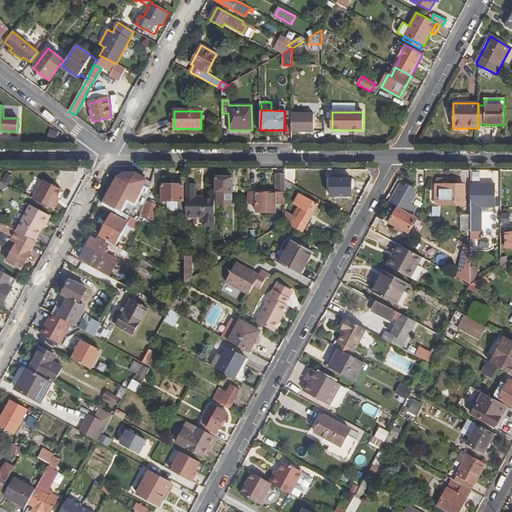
[(292,114),(292,131),(314,131),(314,114),(292,114)]
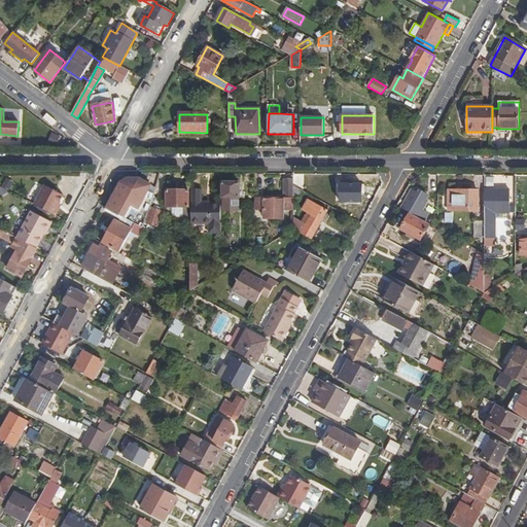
[(152,208),(155,194),(149,192),(151,186),(128,178),(121,183),(108,209),(123,217),(142,227),(147,221),(149,219),(152,208)]
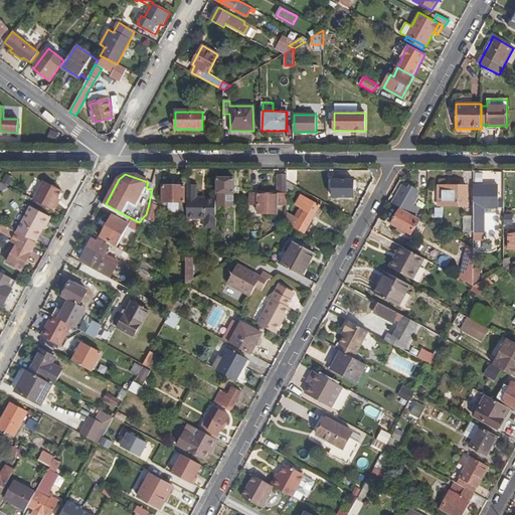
[(287,183),(287,175),(279,175),(278,195),(252,195),(252,205),(259,204),(258,214),(278,214),(278,206),(285,205),(285,195),(287,195),(287,193),(287,183)]
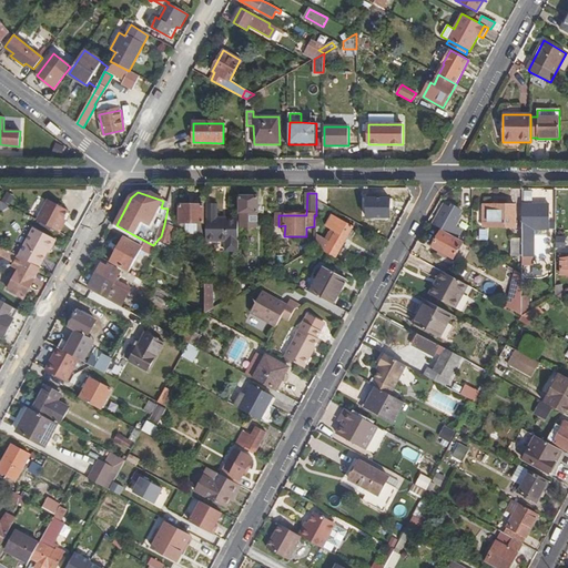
[(257,229),(257,199),(240,199),(240,229),(257,229)]
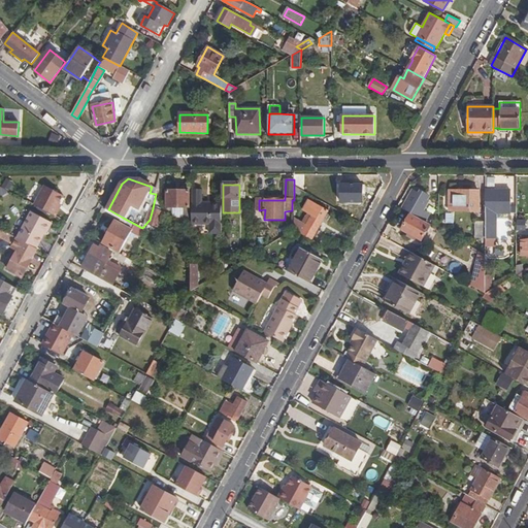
[(341,186),(340,202),(362,202),(362,185),(341,186)]
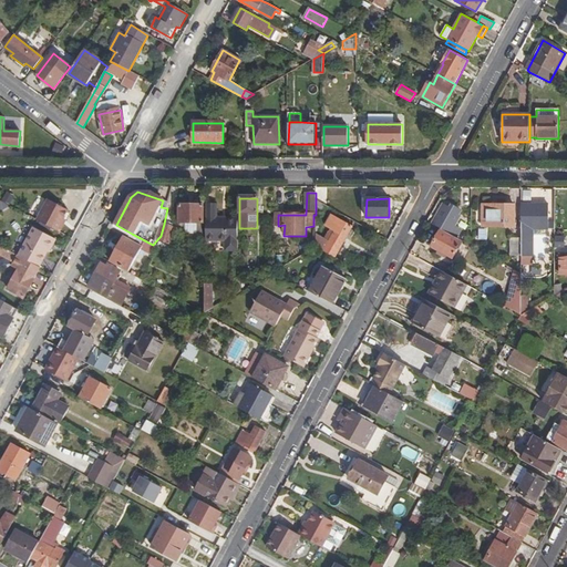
[(35,220),(58,233),(61,224),(59,224),(61,219),(65,209),(44,200),(35,220)]
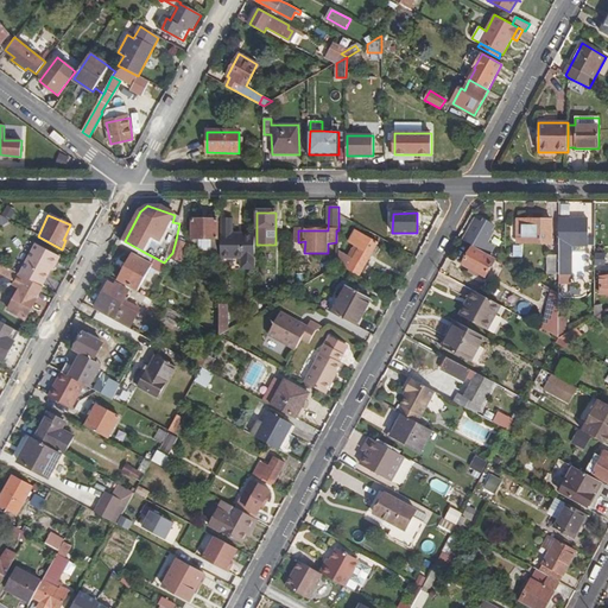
[(241,270),(254,270),(255,233),(233,233),(233,219),(221,219),(221,259),(241,259),(241,270)]
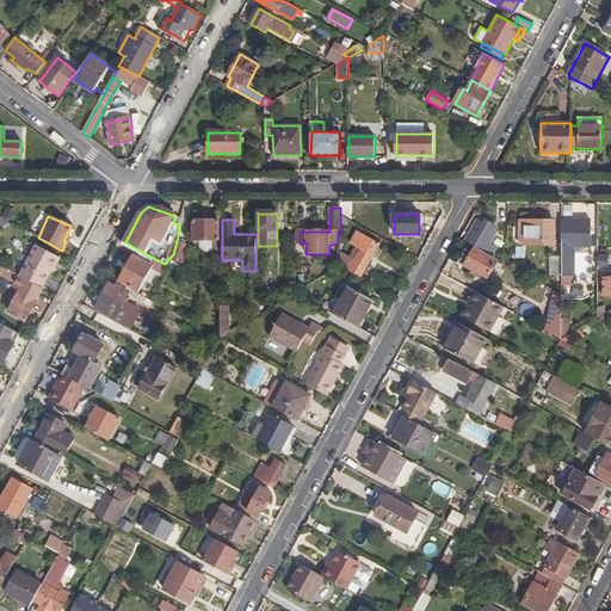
[(221,252),(221,222),(192,221),(192,244),(199,244),(198,251),(221,252)]
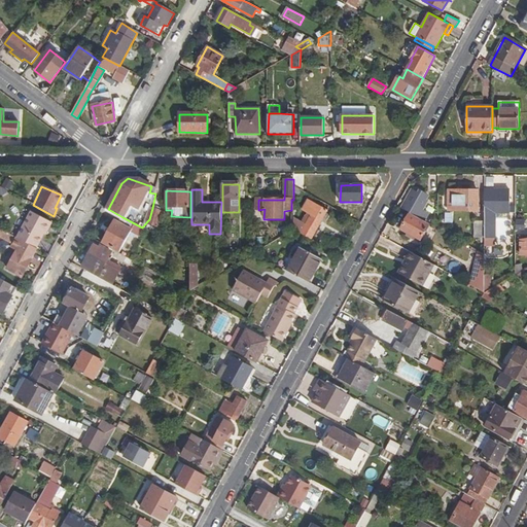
[(419,194),(413,190),(402,209),(407,212),(411,214),(424,221),(428,214),(422,211),(427,202),(425,201),(428,196),(420,191),(419,194)]
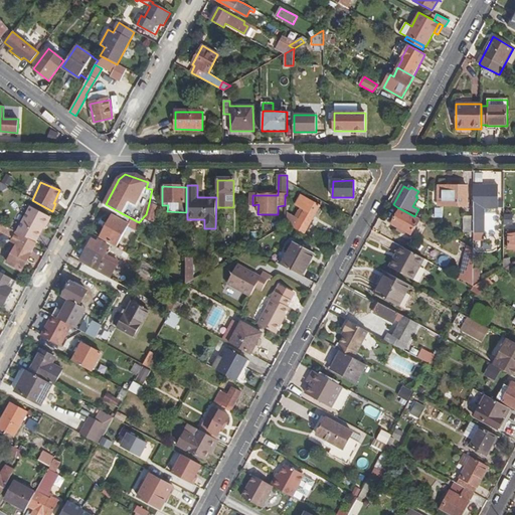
[(467,186),(439,186),(438,205),(467,206),(467,186)]
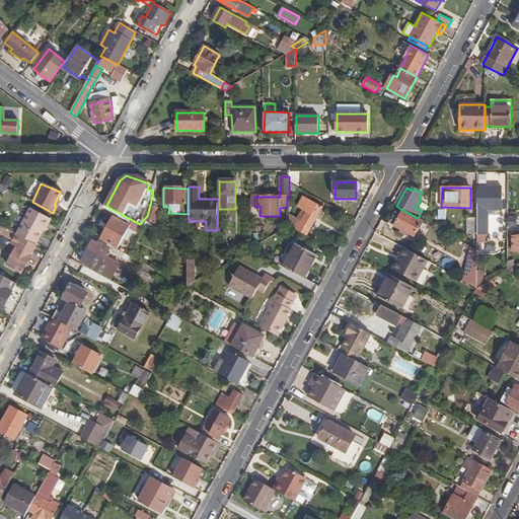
[(477,234),(477,235),(486,235),(486,210),(502,210),(502,207),(502,190),(477,190),(477,218),(477,234)]
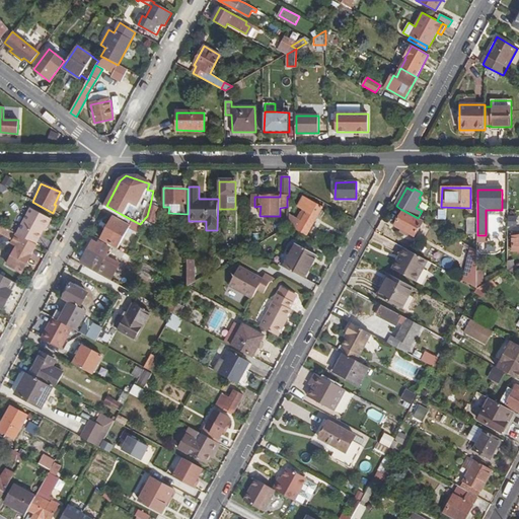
[(292,229),(306,236),(321,208),(304,198),(298,208),(302,210),(292,229)]
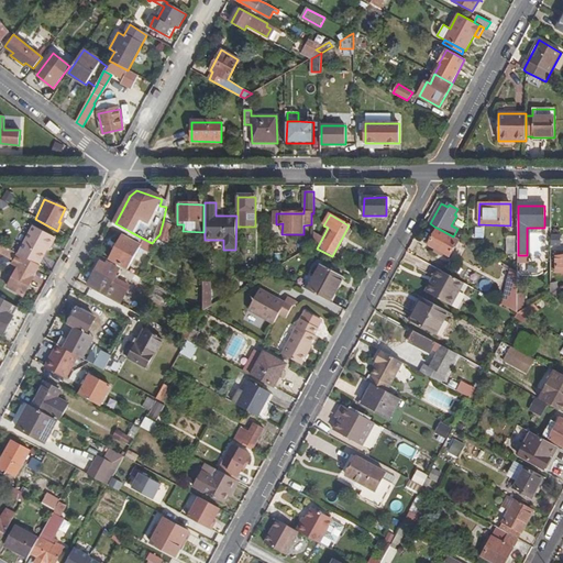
[(175,228),(163,222),(159,234),(157,236),(170,244),(175,228)]
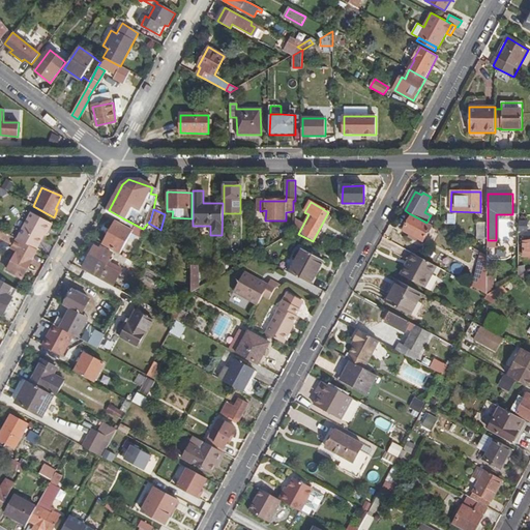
[(31,213),(17,239),(35,249),(43,236),(47,231),(48,232),(52,225),(31,213)]
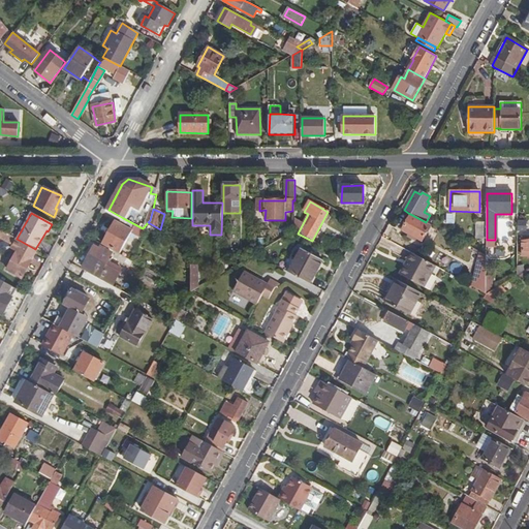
[(423,241),(431,225),(426,222),(412,215),(404,230),(410,235),(409,237),(416,242),(417,239),(423,241)]
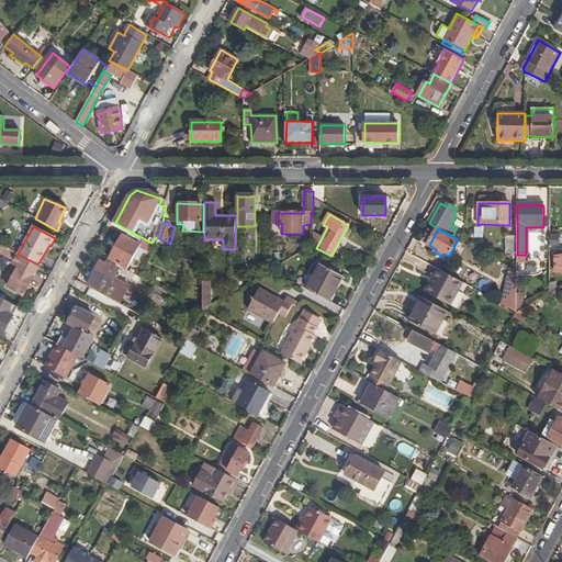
[(149,253),(154,244),(152,243),(131,232),(127,238),(122,235),(109,258),(128,268),(141,247),(149,253)]
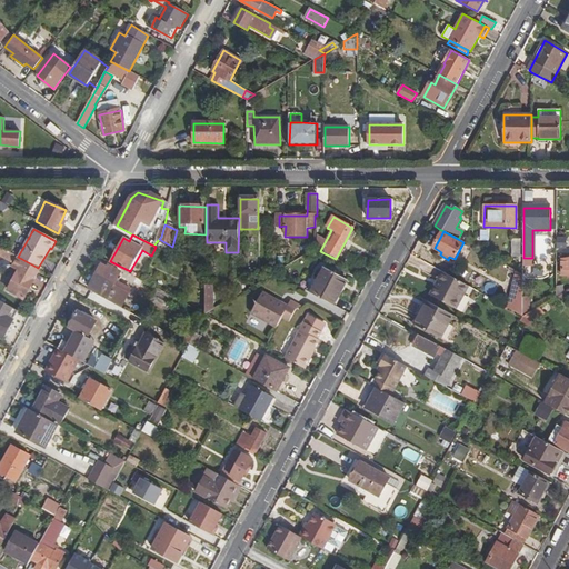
[(556,248),(566,248),(566,238),(557,238),(556,248)]
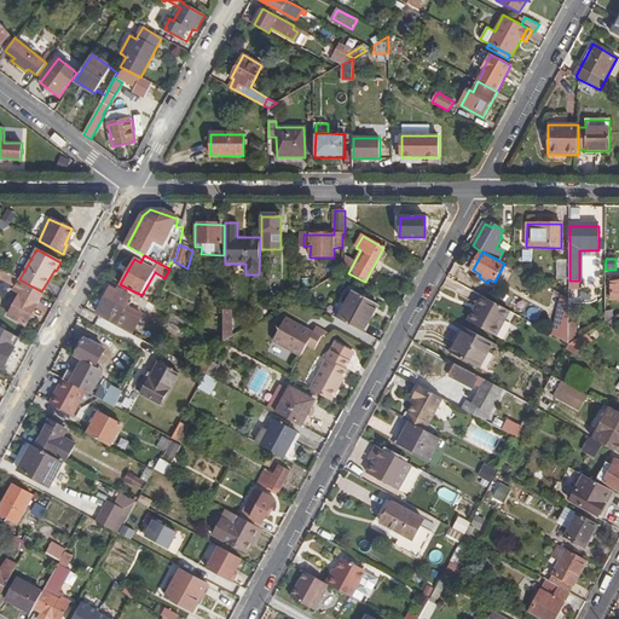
[(557,279),(570,279),(570,260),(557,260),(557,279)]
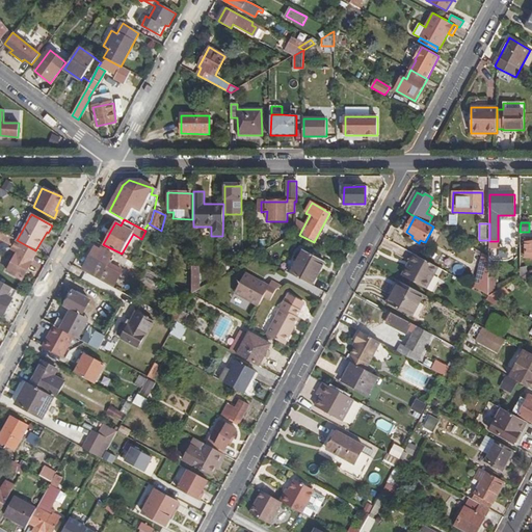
[(22,280),(37,251),(35,250),(17,240),(0,231),(0,243),(18,254),(7,271),(22,280)]
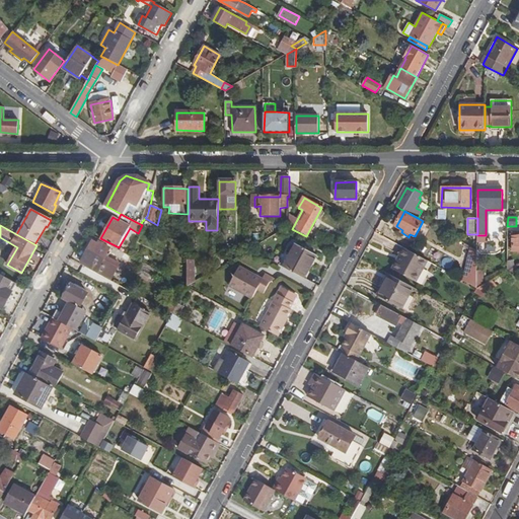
[(314,241),(326,247),(329,241),(318,234),(314,241)]
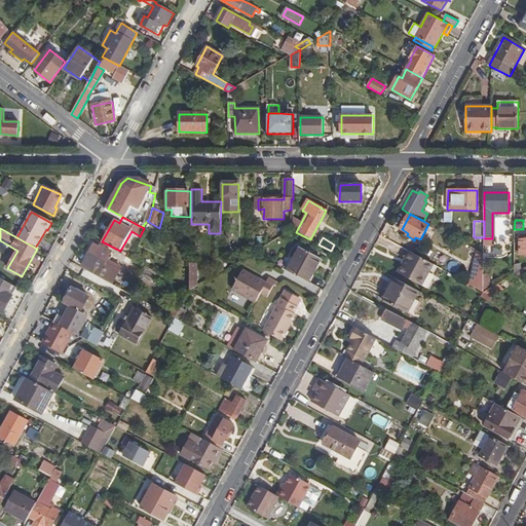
[(94,245),(81,267),(112,285),(119,269),(105,261),(110,253),(98,246),(97,247),(94,245)]
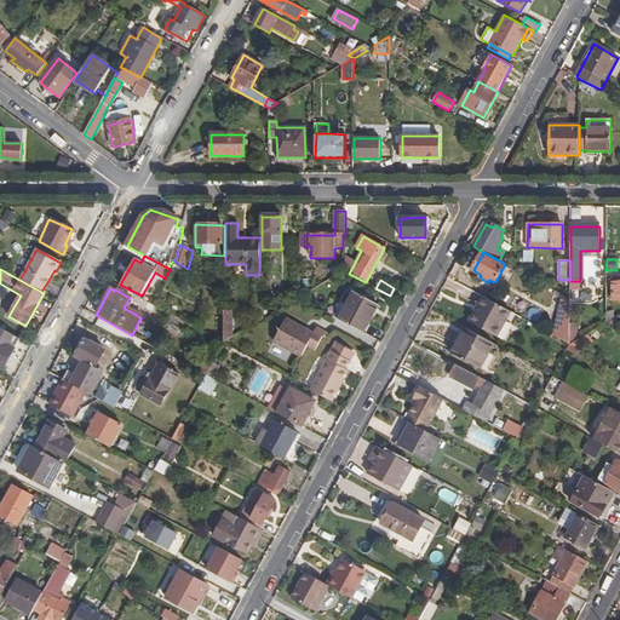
[(339,321),(363,333),(378,306),(354,293),(339,321)]
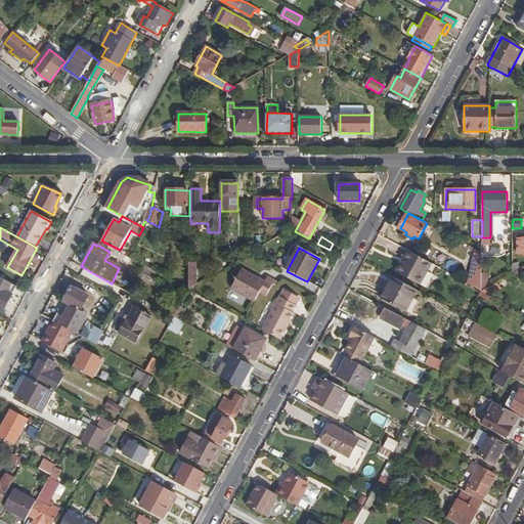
[(469,282),(484,291),(482,253),(475,249),(469,282)]
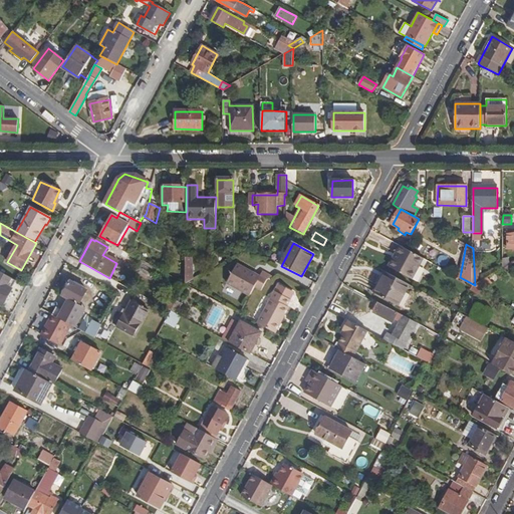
[(413,280),(424,258),(401,246),(390,267),(413,280)]
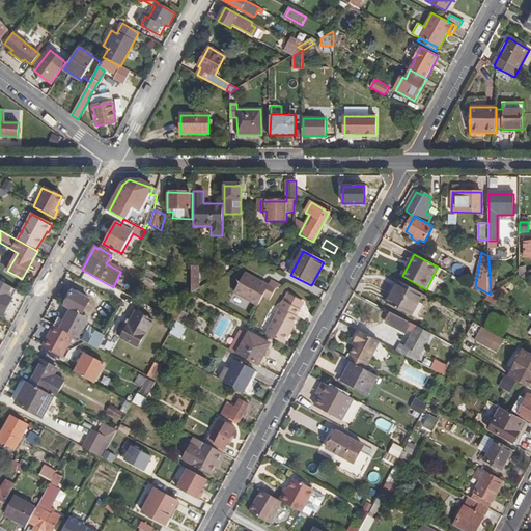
[(136,271),(139,266),(121,256),(119,261),(136,271)]
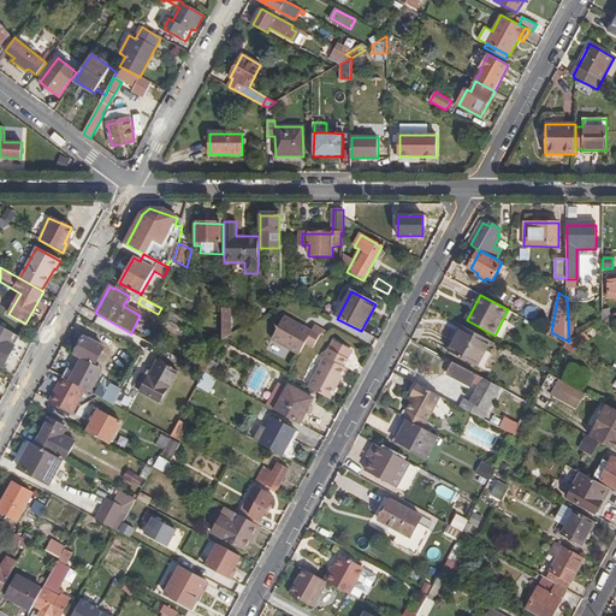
[(602,321),(608,324),(615,319),(615,315),(615,313),(610,317),(602,321)]
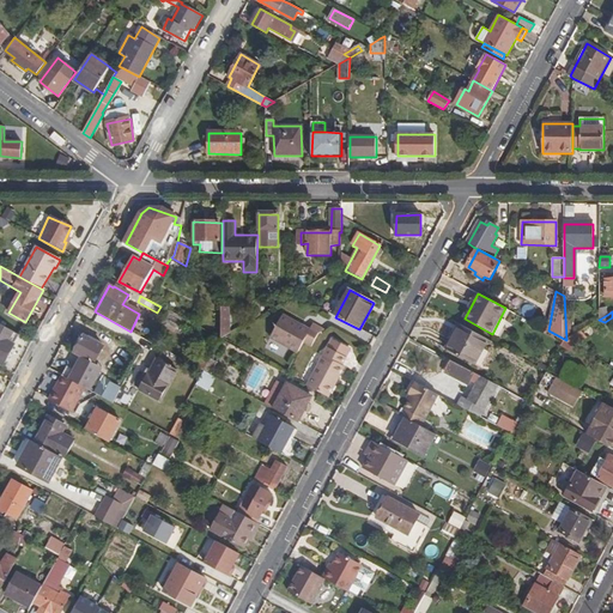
[(319,334),(325,331),(313,323),(309,329),(284,315),(271,338),(299,353),(304,345),(311,349),(319,334)]
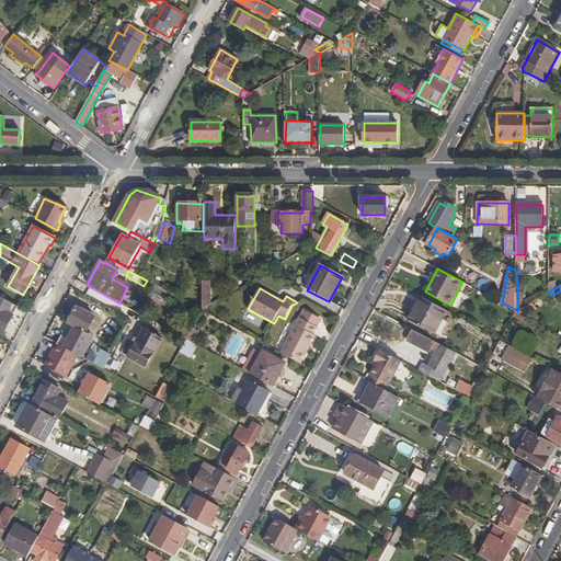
[(18,307),(0,297),(0,332),(2,334),(18,307)]
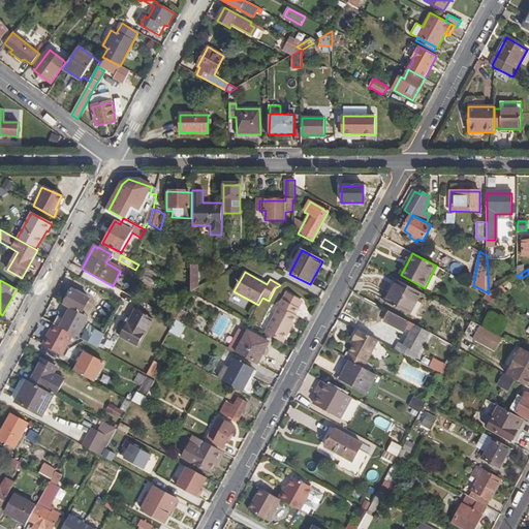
[(416,301),(421,292),(398,280),(385,302),(415,319),(424,305),(416,301)]
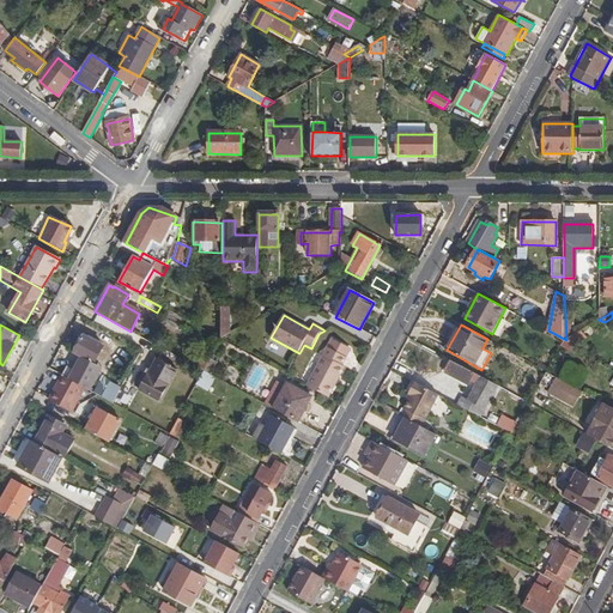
[(62,376),(85,388),(97,395),(101,390),(107,378),(98,374),(102,368),(95,364),(104,346),(85,337),(84,335),(74,352),(82,357),(76,369),(68,364),(62,376)]
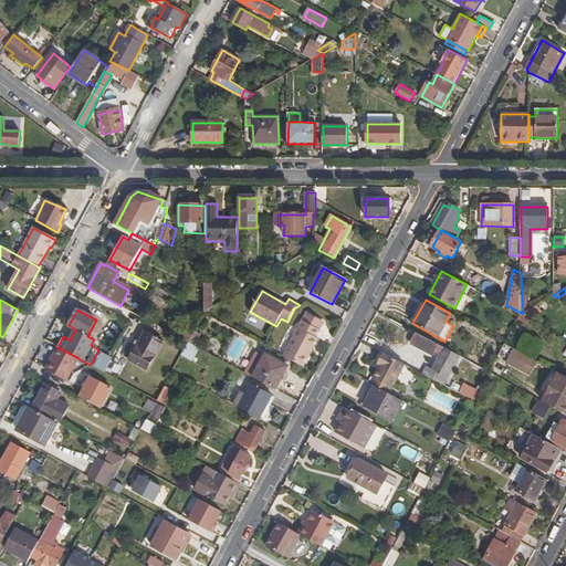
[(284,357),(304,367),(310,357),(307,356),(311,348),(314,349),(320,339),(317,337),(321,331),(312,325),(315,318),(307,314),(284,357)]
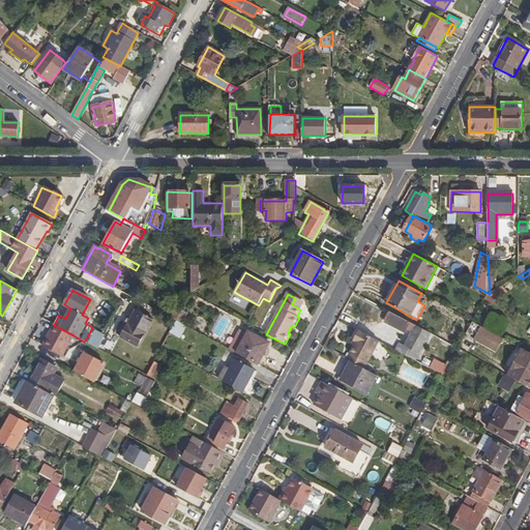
[(490,294),(488,298),(498,304),(501,300),(490,294)]
